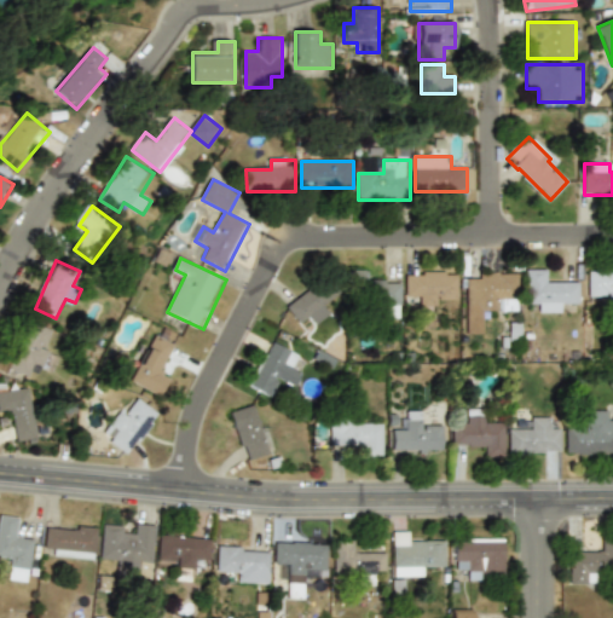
[(612,267),(590,269),(590,304),(612,304),(612,267)]
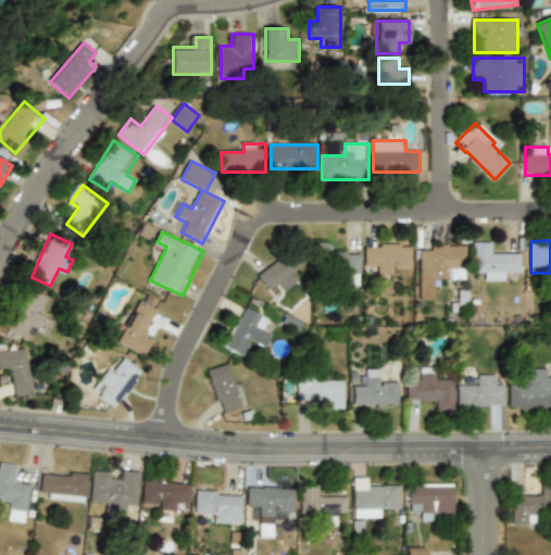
[(362,287),(362,253),(334,253),(334,243),(315,243),(316,275),(336,275),(336,287),(362,287)]
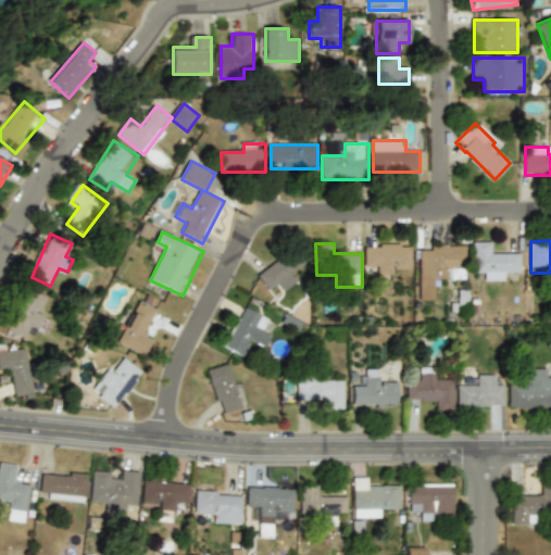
[(476,243),(476,272),(486,272),(486,281),(510,282),(510,273),(522,273),(522,253),(497,253),(498,243),(476,243)]
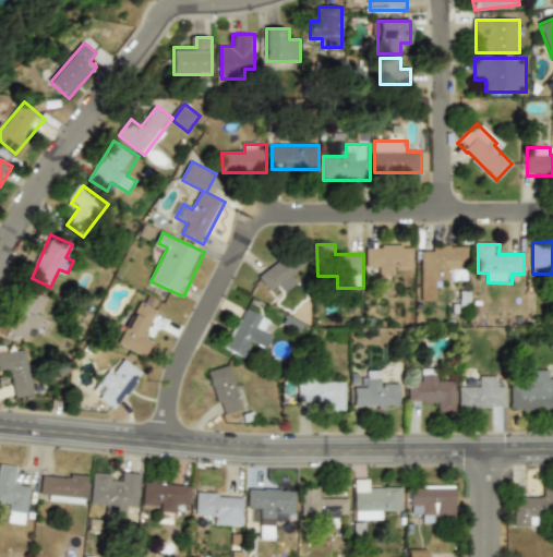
[(409,276),(409,245),(368,245),(368,276),(409,276)]
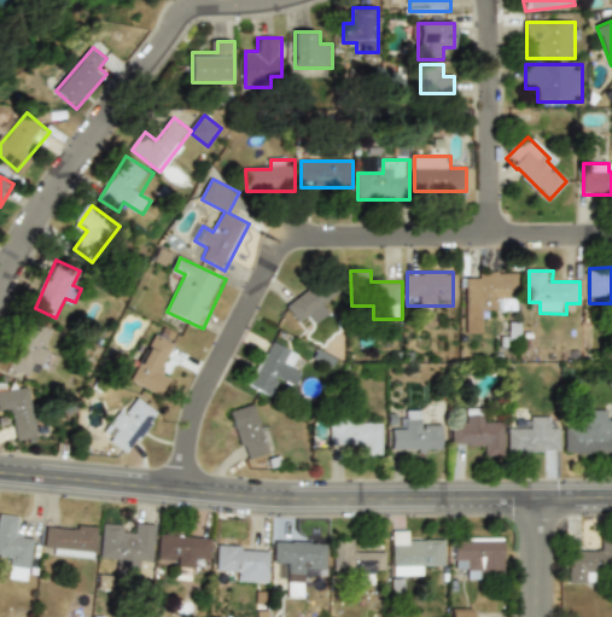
[(467,333),(484,333),(485,310),(517,310),(517,274),(468,274),(467,333)]
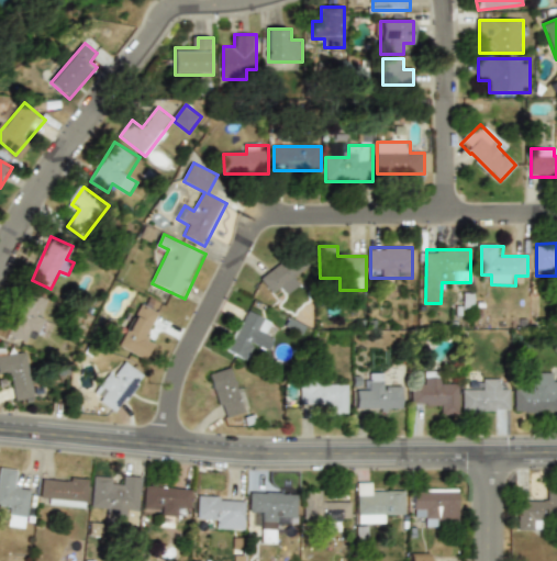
[(262,279),(275,296),(283,289),(288,294),(308,280),(290,257),(262,279)]
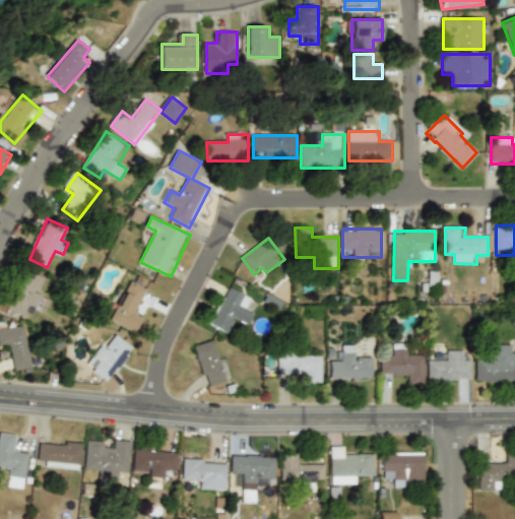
[(48,278),(25,269),(13,296),(6,293),(0,306),(0,309),(27,321),(33,310),(44,314),(49,301),(40,297),(48,278)]
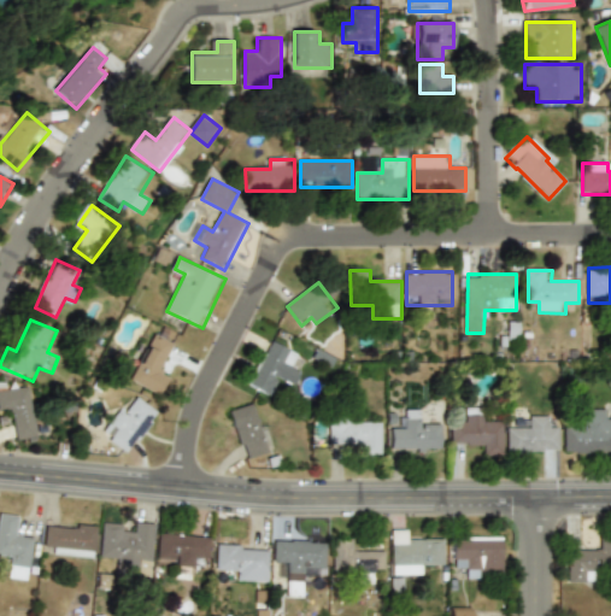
[(135,381),(163,394),(174,371),(164,368),(178,335),(159,327),(135,381)]
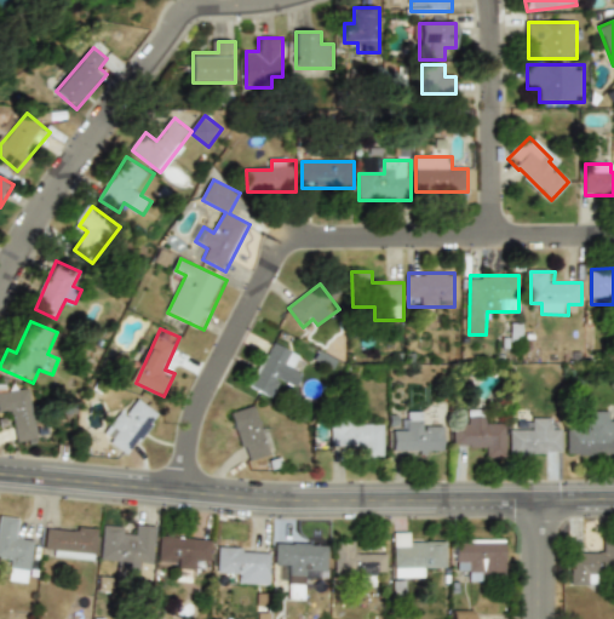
[(275,399),(282,385),(294,390),(305,368),(298,365),(303,355),(273,342),(251,388),(275,399)]
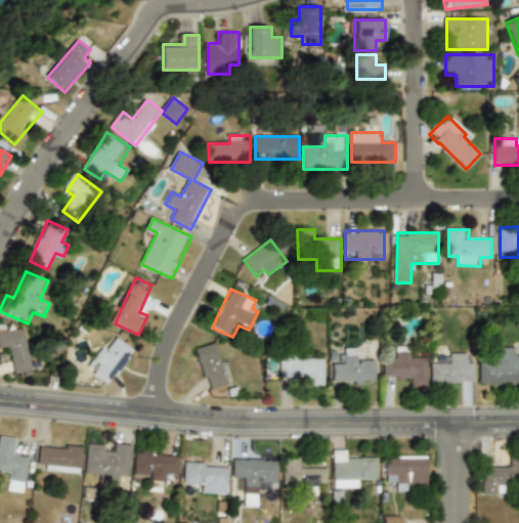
[(34,372),(28,329),(0,332),(0,346),(1,353),(11,351),(14,375),(34,372)]
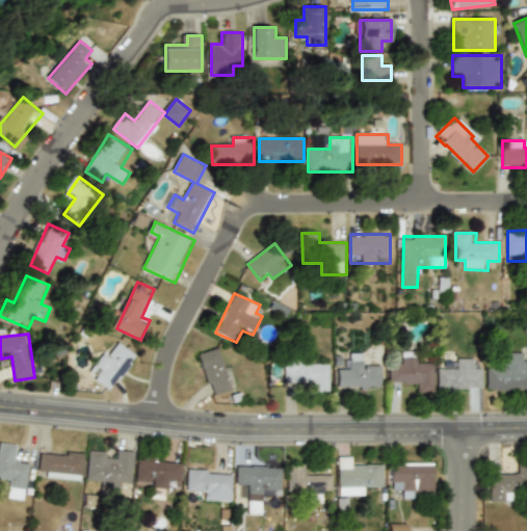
[(90,374),(111,392),(140,357),(119,340),(90,374)]
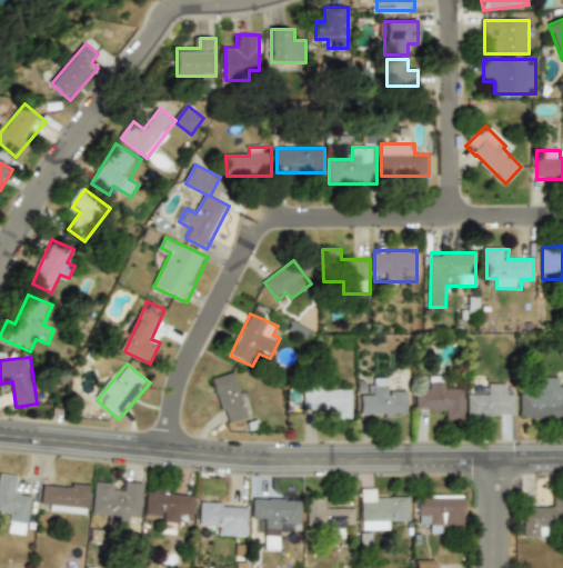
[(230,424),(252,416),(238,371),(214,379),(230,424)]
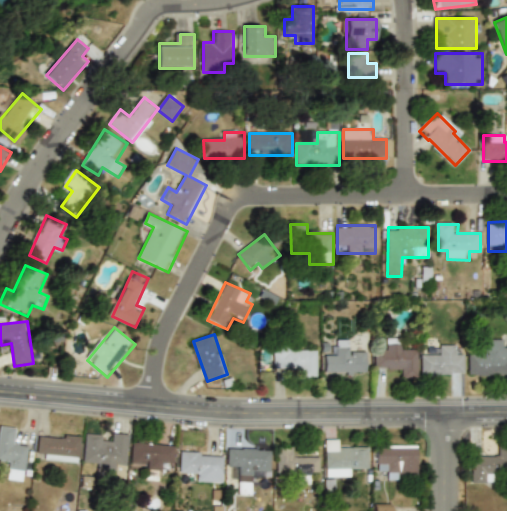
[(377,367),(401,367),(401,377),(419,377),(419,348),(400,348),(400,338),(387,338),(387,349),(377,349),(377,367)]
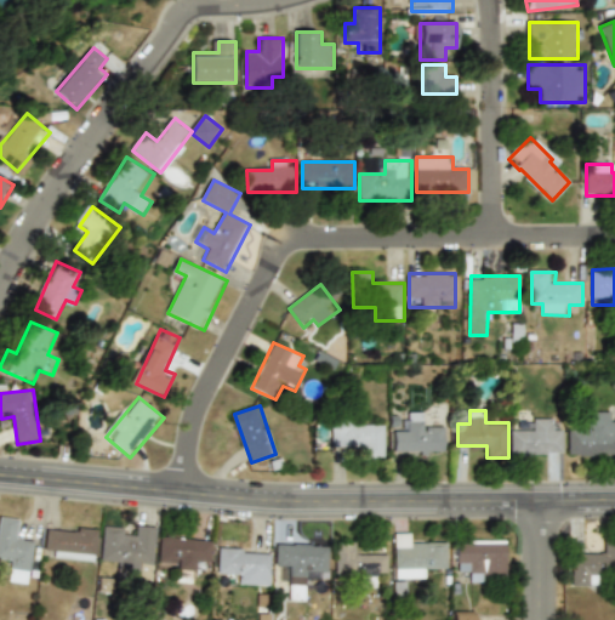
[(446,426),(422,426),(422,413),(409,414),(409,427),(397,427),(397,454),(446,454),(446,426)]
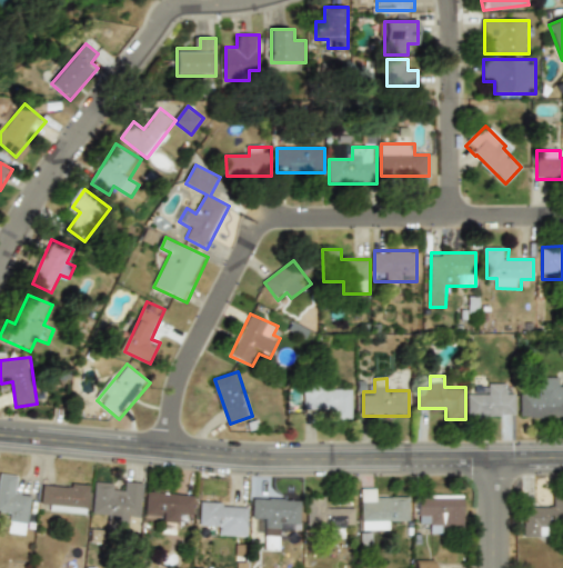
[(560,378),(545,378),(545,391),(522,390),(522,418),(562,418),(562,388),(560,388),(560,378)]
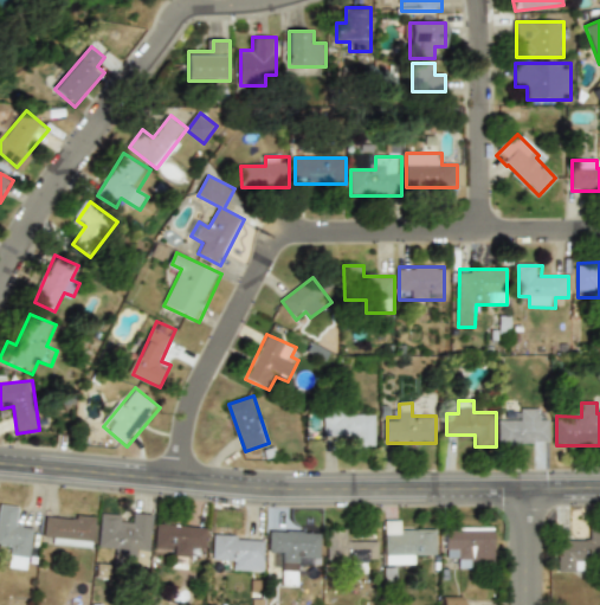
[(539,420),(539,410),(524,409),(524,422),(501,420),(501,444),(552,444),(552,420),(539,420)]
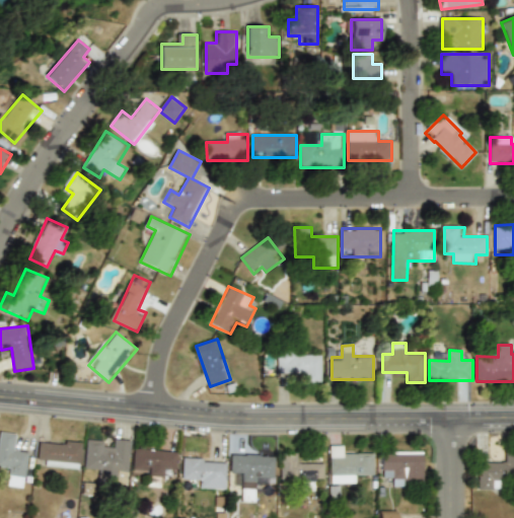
[(304,373),(304,382),(323,382),(323,352),(280,352),(280,373),(304,373)]
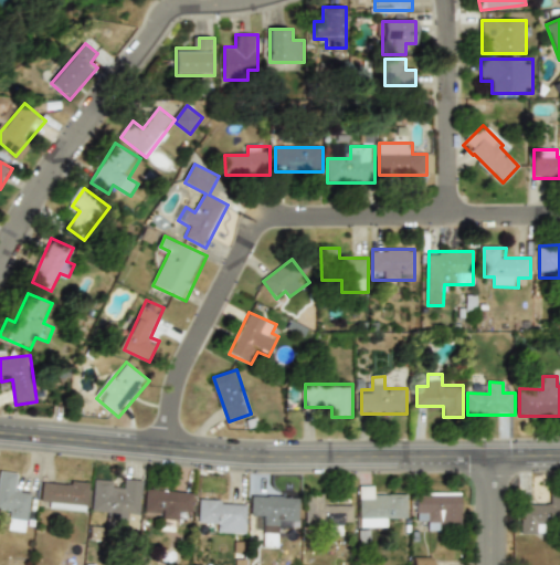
[(30,532),(33,495),(23,494),(24,473),(1,471),(0,482),(0,506),(9,508),(7,530),(30,532)]
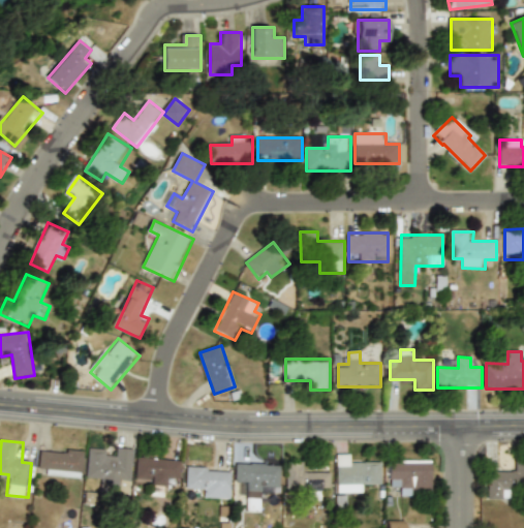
[(135,448),(90,446),(89,478),(110,479),(109,492),(132,494),(135,448)]
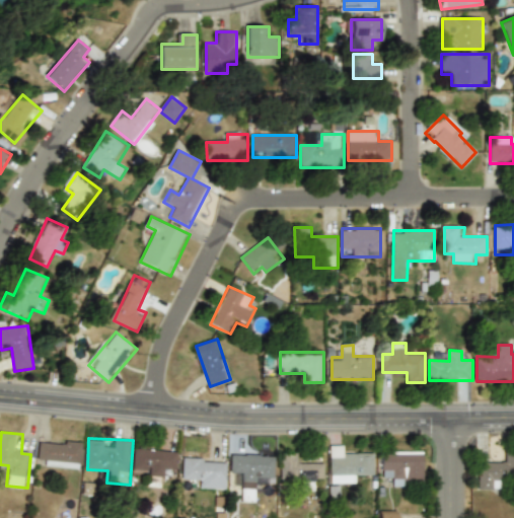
[(40,466),(82,468),(84,442),(42,439),(40,466)]
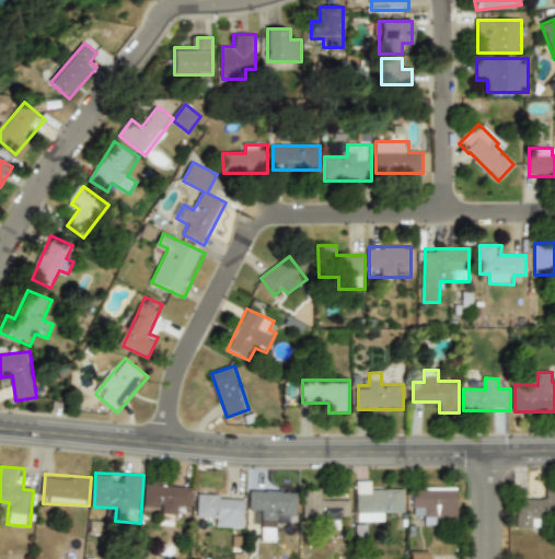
[(371,481),(358,481),(359,522),(384,522),(384,513),(405,512),(405,491),(371,491),(371,481)]
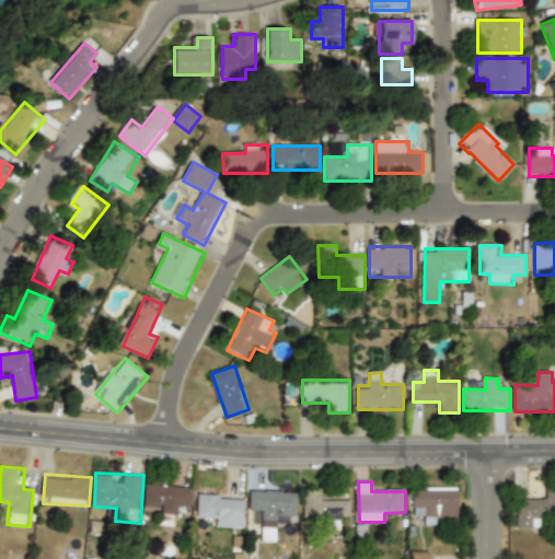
[(193,505),(194,487),(147,485),(146,512),(182,513),(182,504),(193,505)]
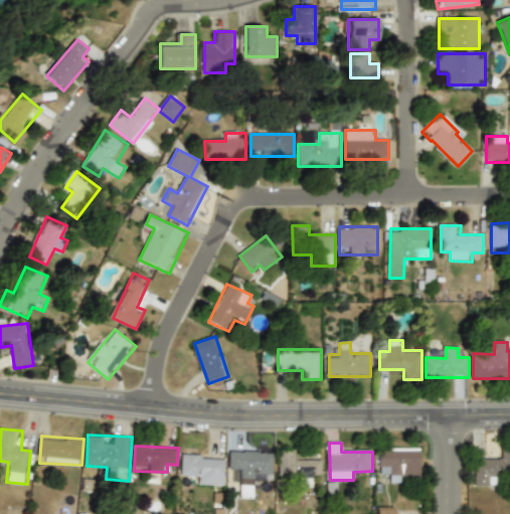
[(391,483),(422,483),(422,448),(380,449),(381,473),(391,473),(391,483)]
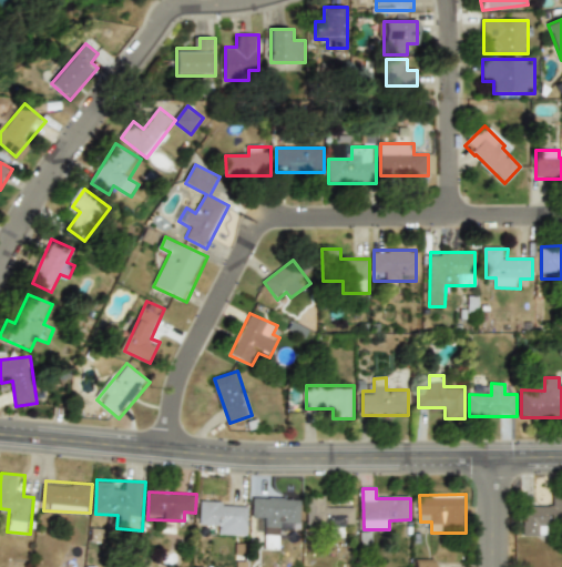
[(309,529),(356,529),(356,507),(331,507),(330,496),(309,496),(309,529)]
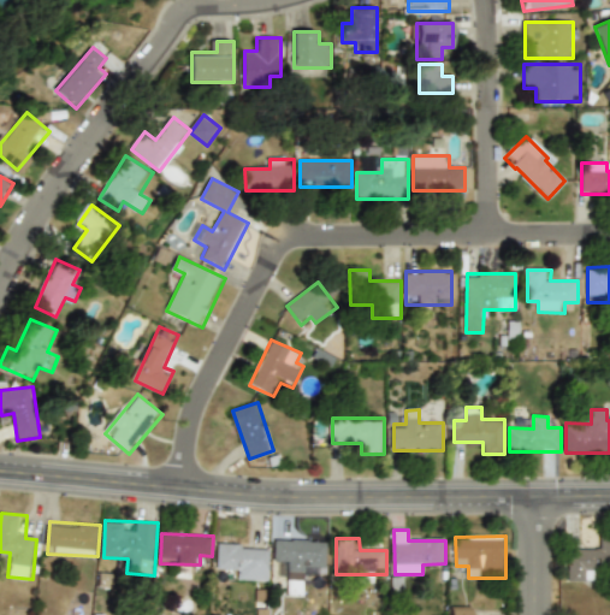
[(327,540),(277,540),(277,565),(290,565),(290,579),(303,579),(303,567),(327,567),(327,540)]
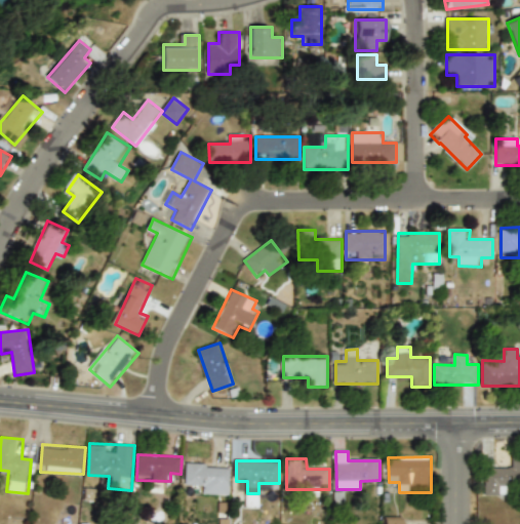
[(486,495),(508,495),(508,484),(519,484),(519,460),(511,460),(511,469),(485,469),(486,495)]
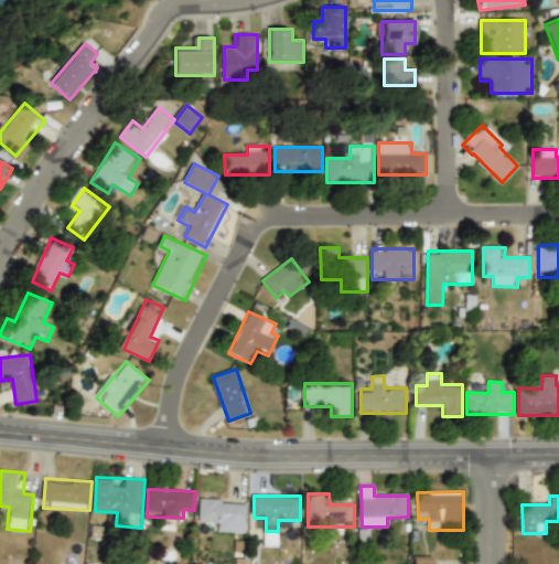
[(223,531),(248,532),(248,500),(201,499),(201,521),(223,521),(223,531)]
